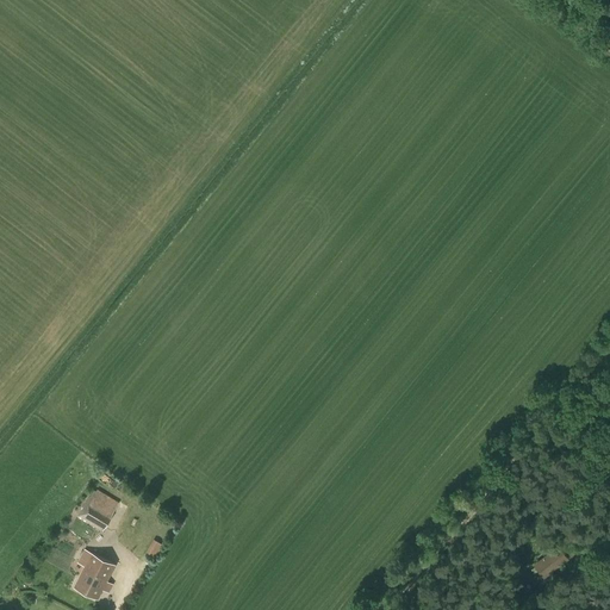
[(78,516),(104,531),(119,503),(95,489),(89,499),(88,498),(78,516)]
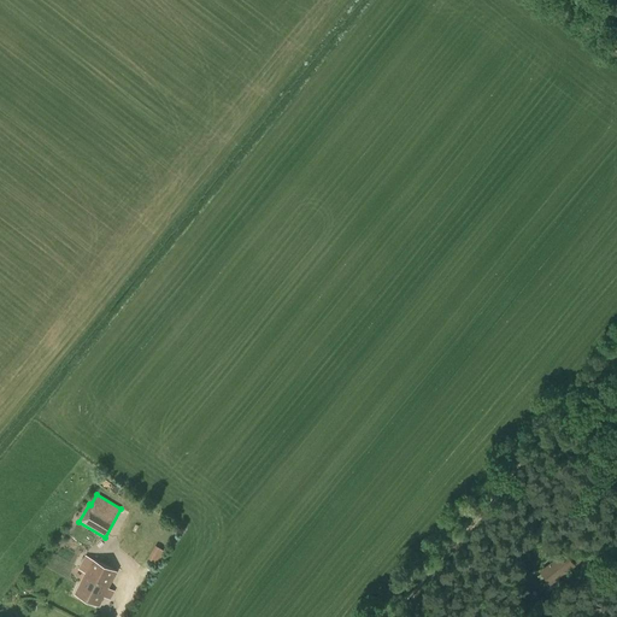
[(568,552),(577,564),(588,556),(585,551),(586,551),(580,542),(568,552)]
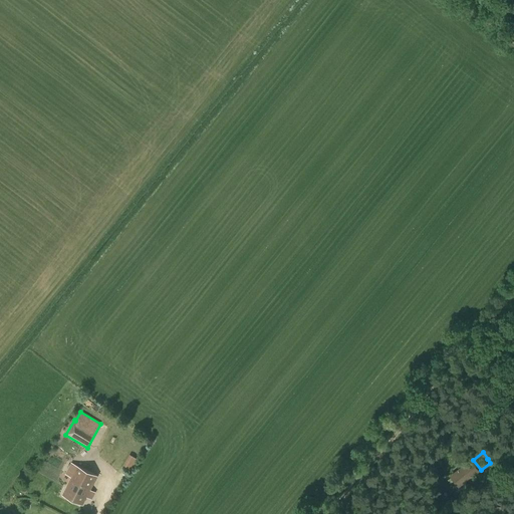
[(124,465),(134,469),(140,458),(131,454),(124,465)]
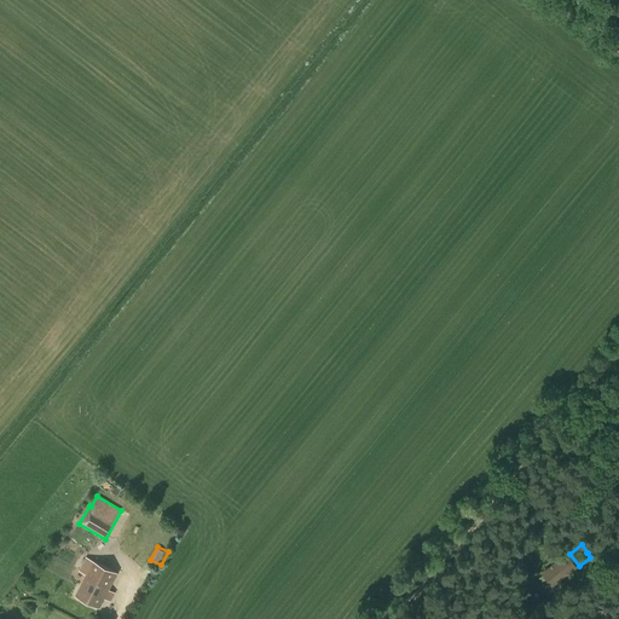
[(566,553),(541,572),(553,586),(578,567),(566,553)]
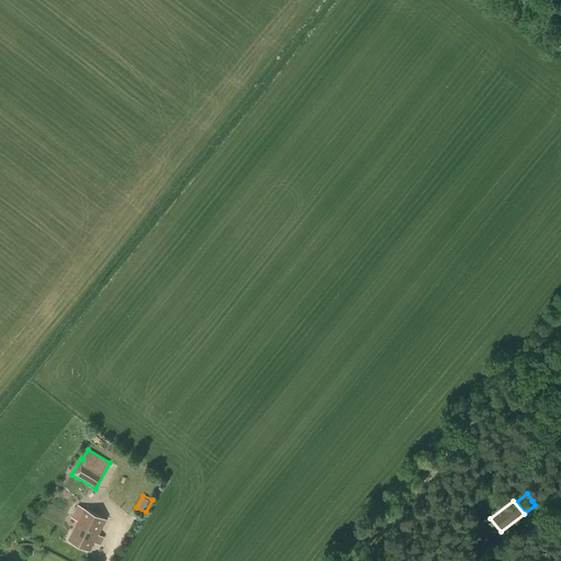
[(106,519),(83,508),(78,505),(71,517),(78,521),(68,539),(91,550),(106,519)]
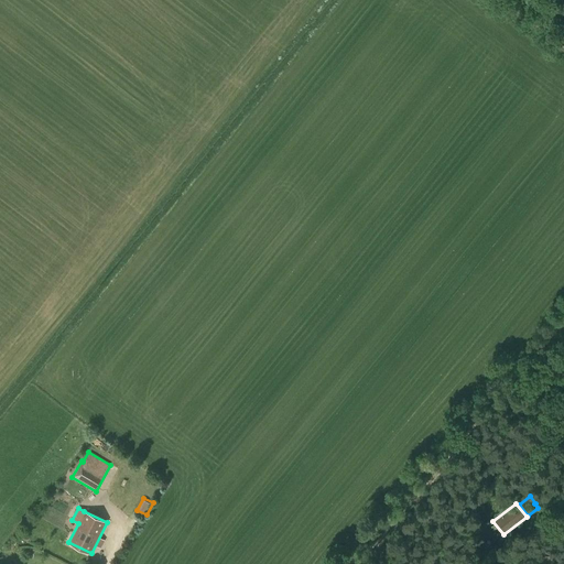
All buildings are outlined.
